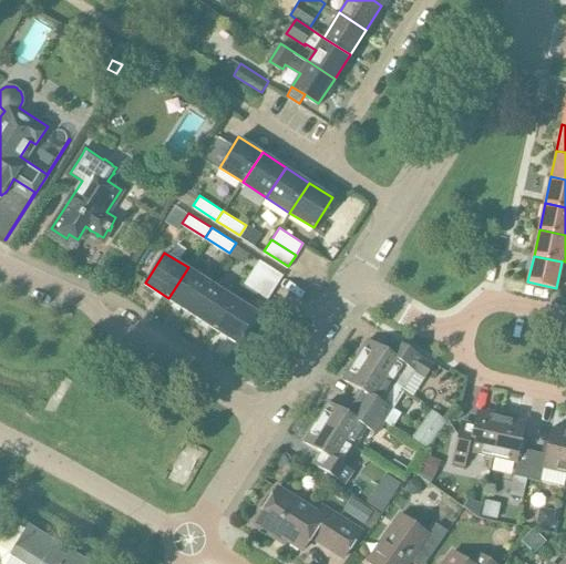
[(259,258),(251,270),(275,286),(283,274),(259,258)]
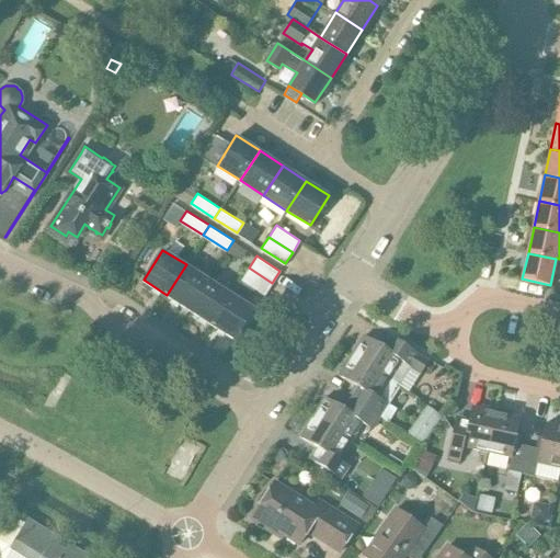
[(190,309),(209,280),(186,264),(167,295),(190,309)]
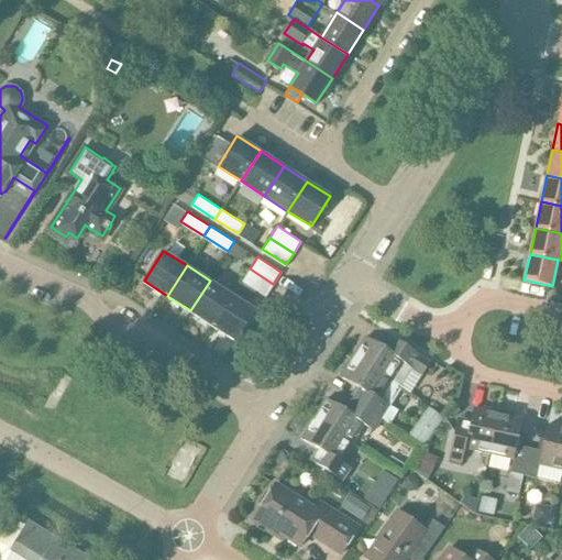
[(273,284),(250,268),(242,281),(266,295),(273,284)]
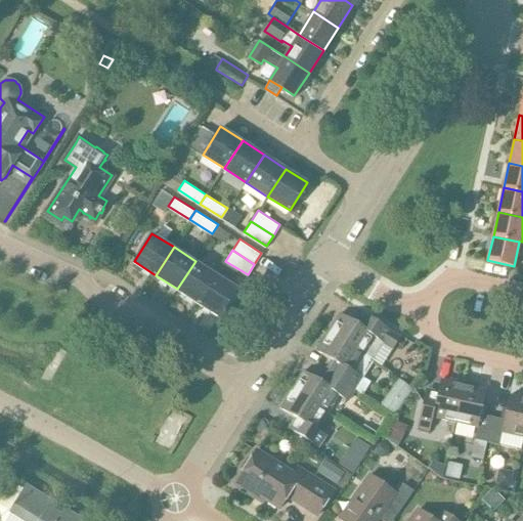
[(195,261),(177,289),(200,303),(217,275),(195,261)]
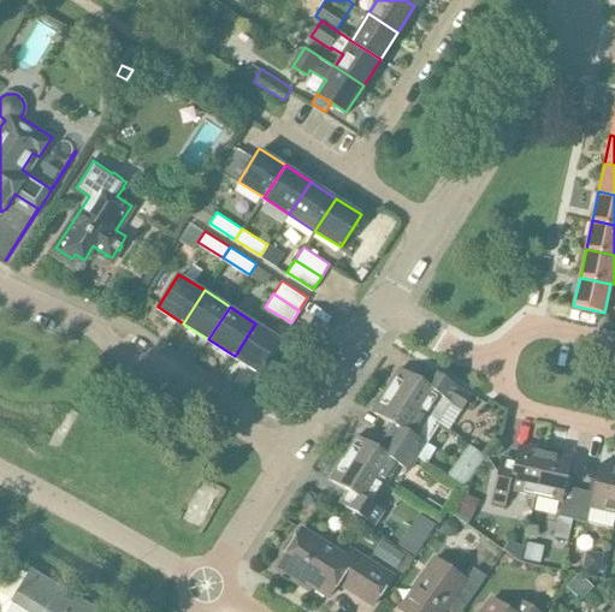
[(255,324),(235,356),(260,372),(281,339),(255,324)]
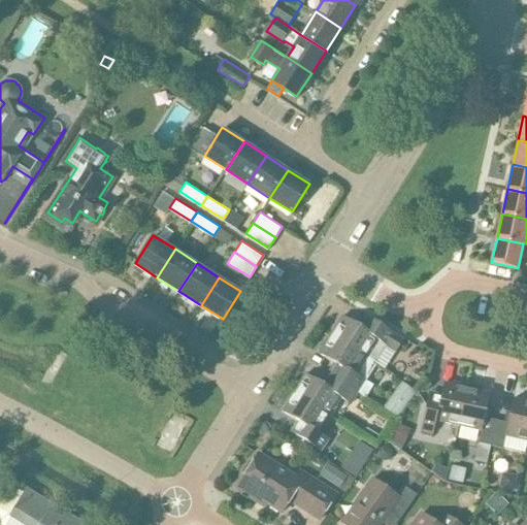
[(331,333),(376,362),(388,345),(396,350),(403,338),(372,319),(365,329),(342,315),(331,333)]
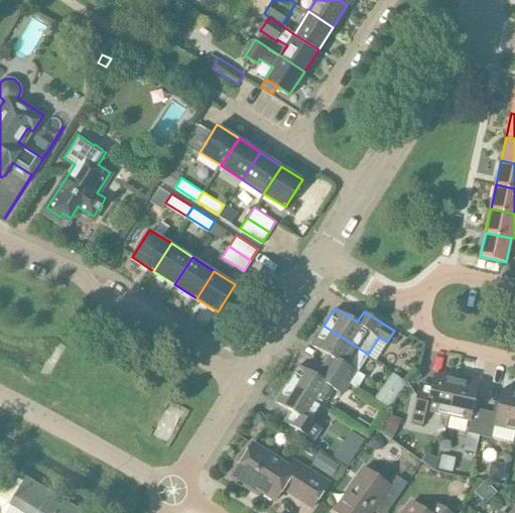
[(368,354),(324,326),(311,344),(334,358),(328,368),(350,382),(358,386),(364,376),(357,371),(368,354)]
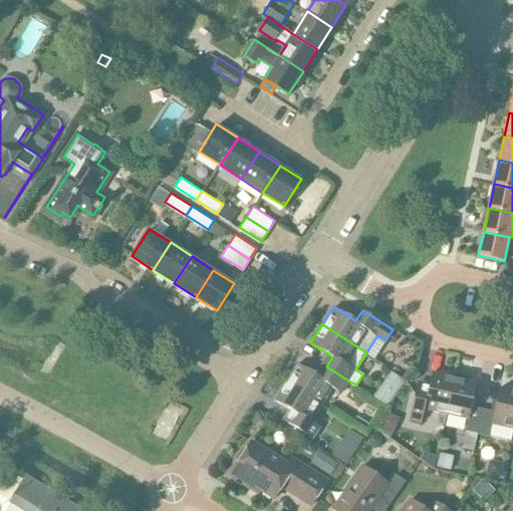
[(298,362),(286,380),(323,404),(334,387),(342,392),(348,380),(326,366),(320,376),(298,362)]
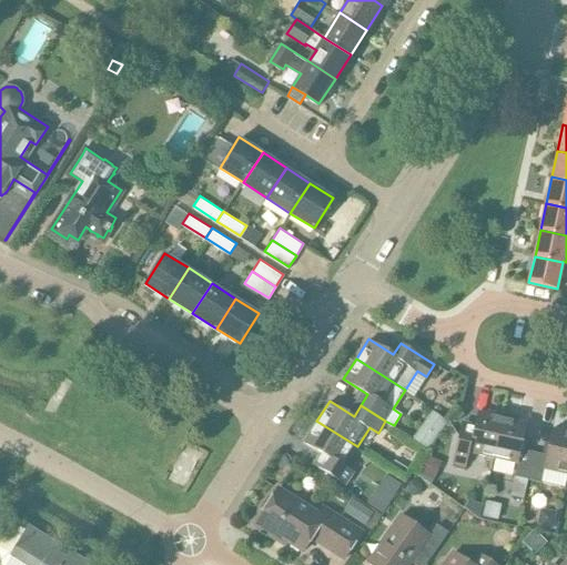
[(433,409),(413,437),(429,449),(449,420),(433,409)]
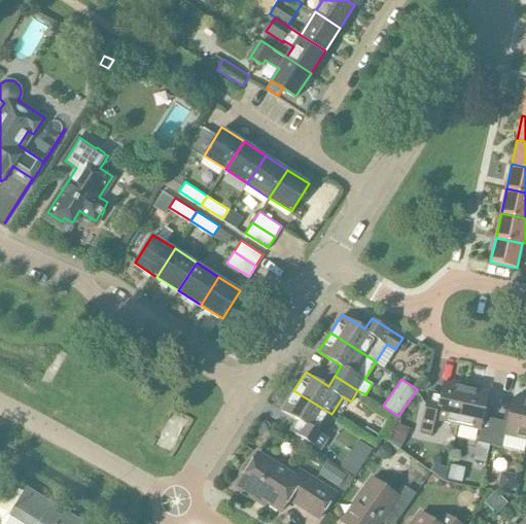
[(426,403),(422,422),(421,428),(432,430),(435,419),(458,424),(467,383),(453,380),(452,383),(444,381),(439,405),(426,403)]
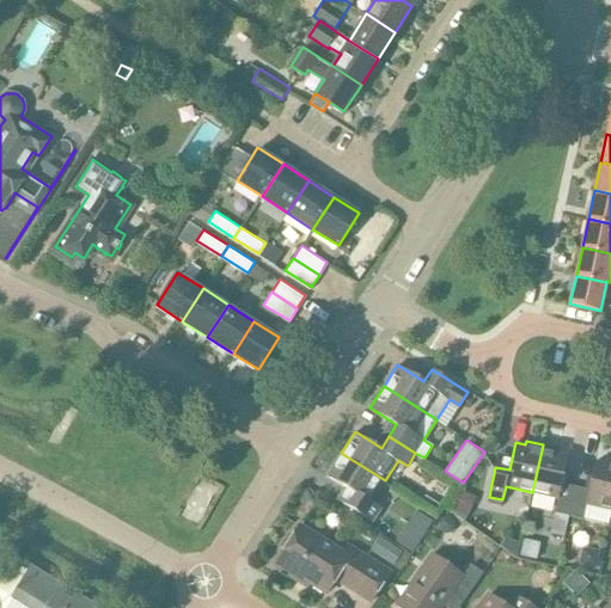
[(543,444),(532,492),(557,498),(555,511),(569,515),(576,485),(562,481),(568,454),(558,452),(560,448),(543,444)]
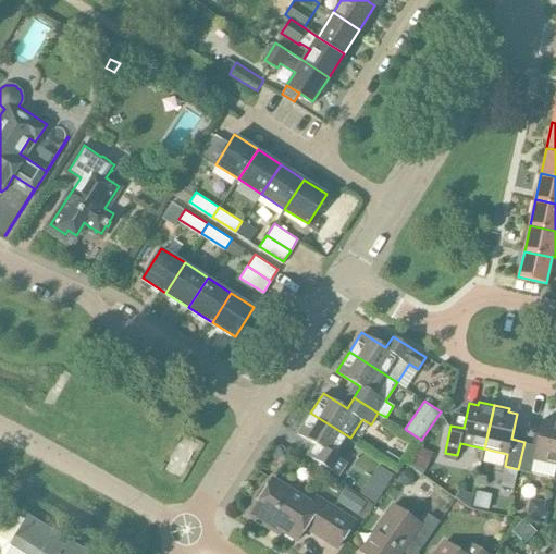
[(314,458),(333,470),(338,475),(347,462),(340,456),(350,438),(310,413),(298,432),(322,447),(314,458)]
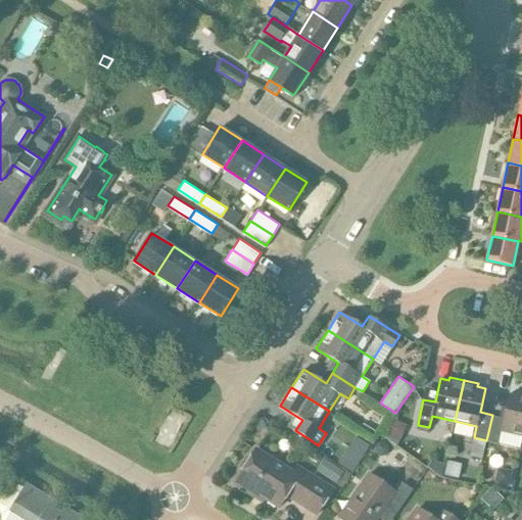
[(492,415),(486,440),(499,443),(501,431),(521,435),(521,392),(518,392),(518,395),(509,393),(504,417),(492,415)]
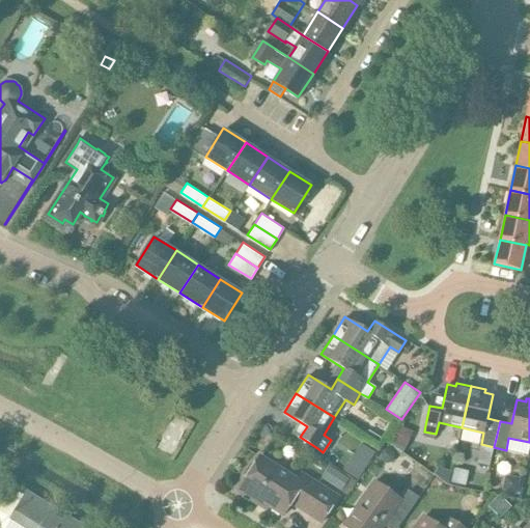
[(266,423),(256,428),(260,439),(271,434),(266,423)]
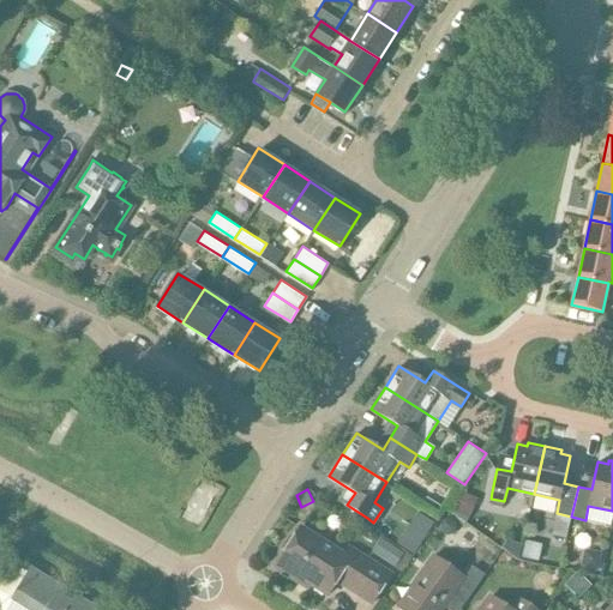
[(452,509),(451,512),(467,521),(469,517),(470,517),(479,497),(462,489),(452,509)]
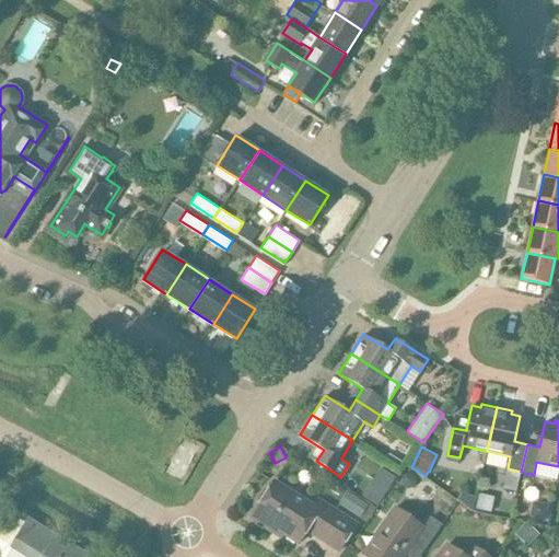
[(404,462),(389,453),(386,457),(400,466),(404,462)]
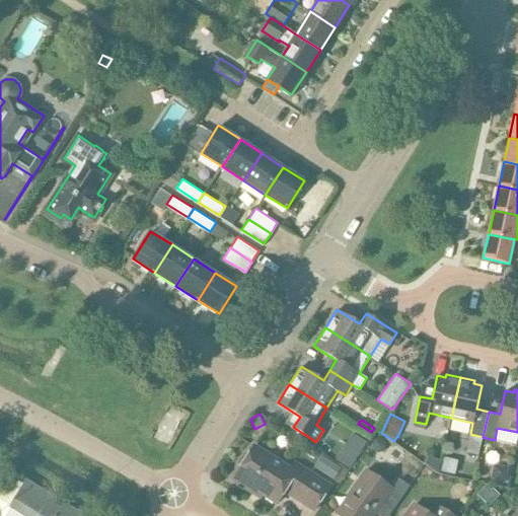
[(354,432),(337,459),(351,468),(368,441),(354,432)]
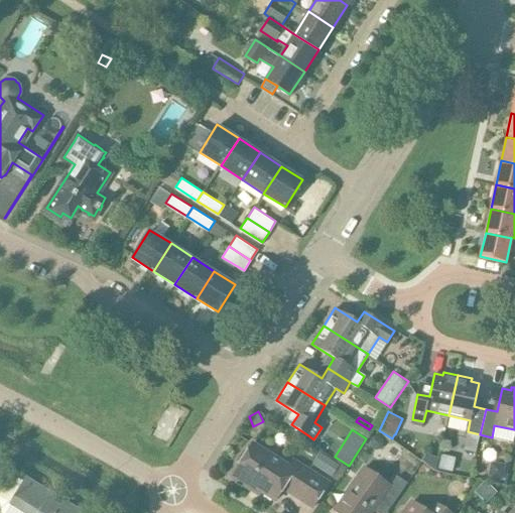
[(372,436),(370,440),(371,445),(376,450),(381,447),(384,443),(383,437),(379,435),(379,431),(372,433),(372,436)]
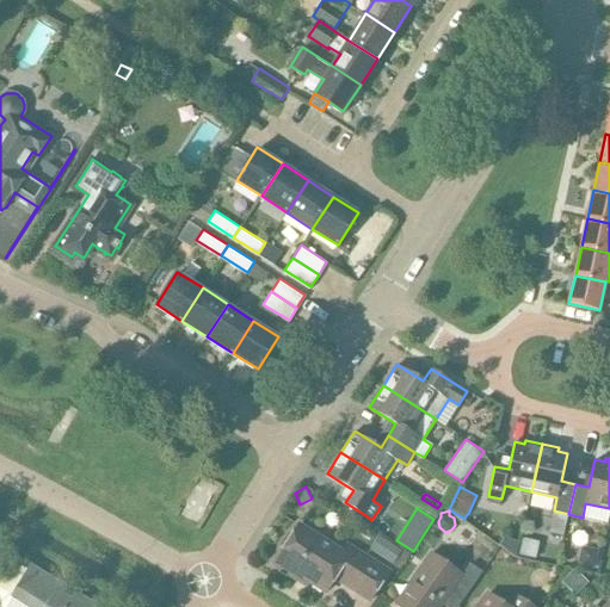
[(344,551),(320,537),(300,524),(275,563),(295,576),(297,571),(327,590),(336,576),(371,599),(389,570),(349,544),(344,551)]
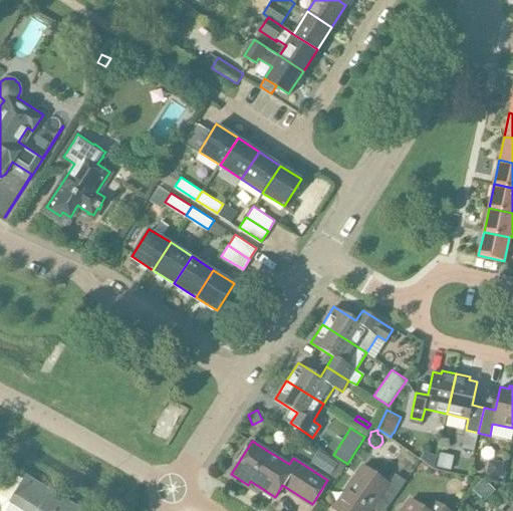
[(312,462),(331,474),(338,463),(319,451),(312,462)]
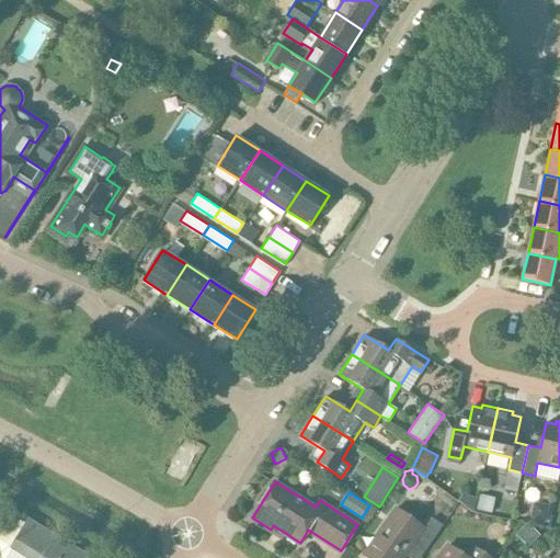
[(510,512),(512,500),(493,497),(491,509),(510,512)]
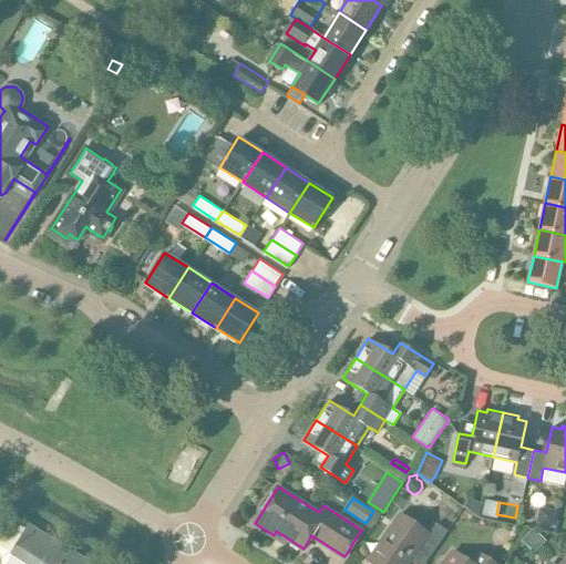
[(555,508),(539,505),(536,521),(553,524),(555,508)]
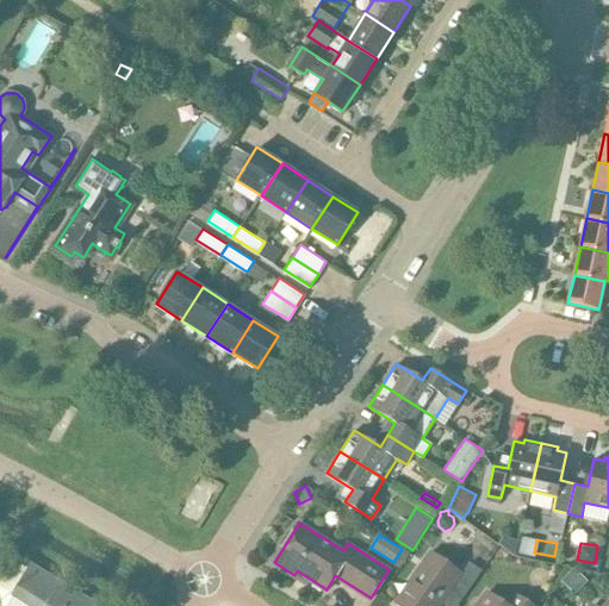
[(465,594),(479,575),(483,570),(470,561),(463,573),(432,551),(396,601),(402,605),(439,605),(453,586),(465,594)]
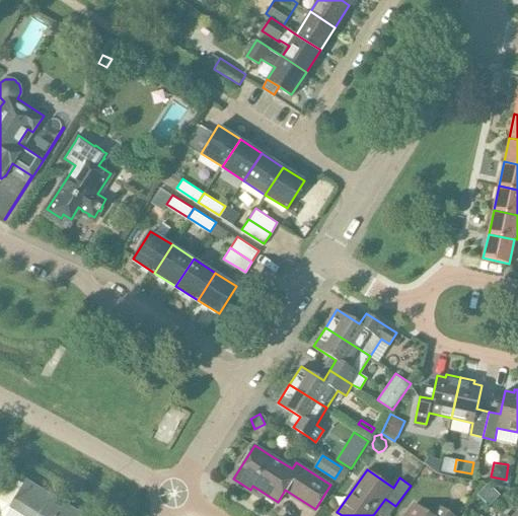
[(86,515),(27,480),(16,497),(10,506),(26,515),(86,515)]
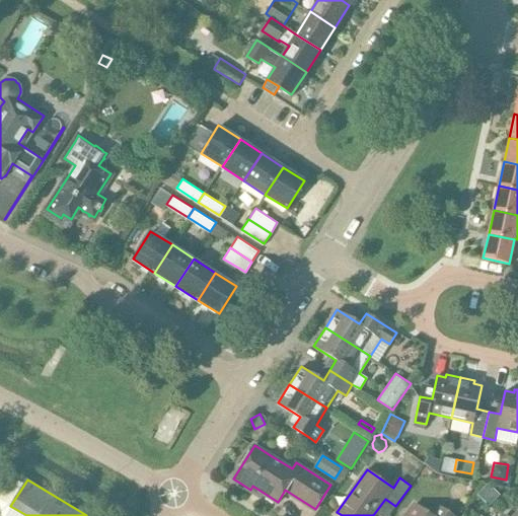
[(488,483),(478,492),(490,503),(499,494),(488,483)]
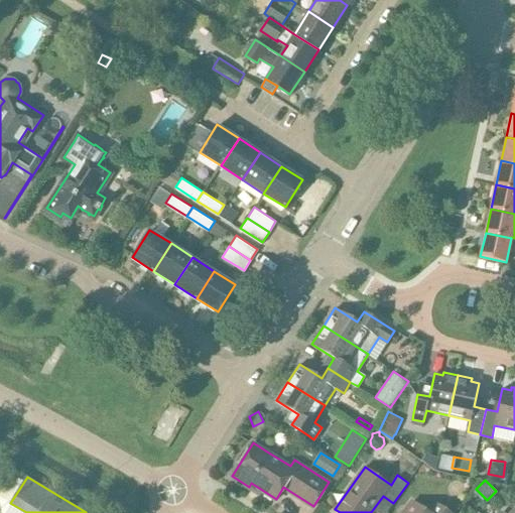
[(457,512),(463,506),(452,499),(445,509),(434,501),(427,511),(412,500),(403,512),(457,512)]
